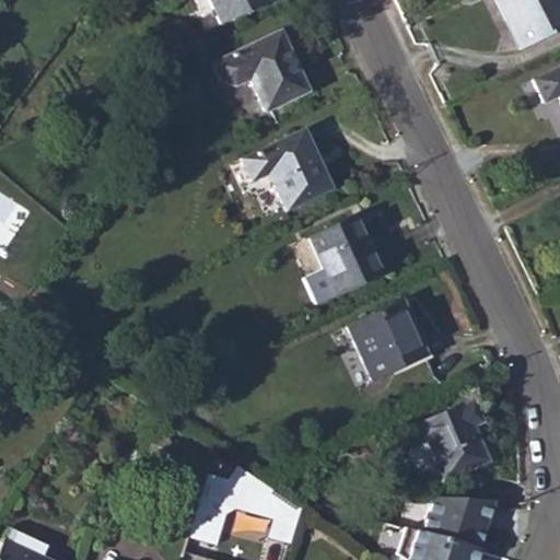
[(206,0),(218,25),(265,3),(263,0),(206,0)]
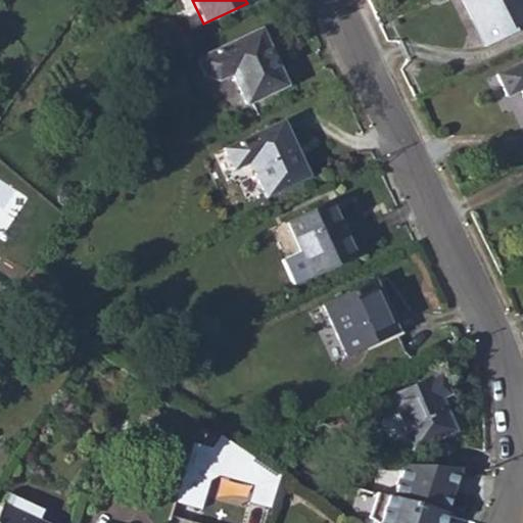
[(492,43),(522,28),(522,0),(462,0),(472,19),(479,16),(492,43)]
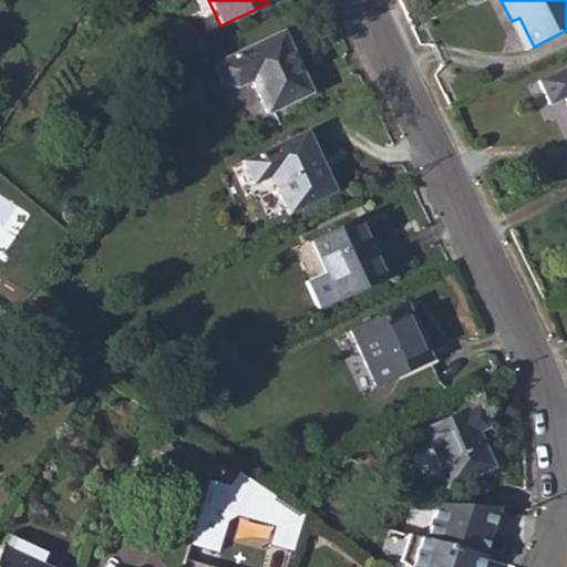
[(512,21),(526,51),(534,47),(519,18),(512,21)]
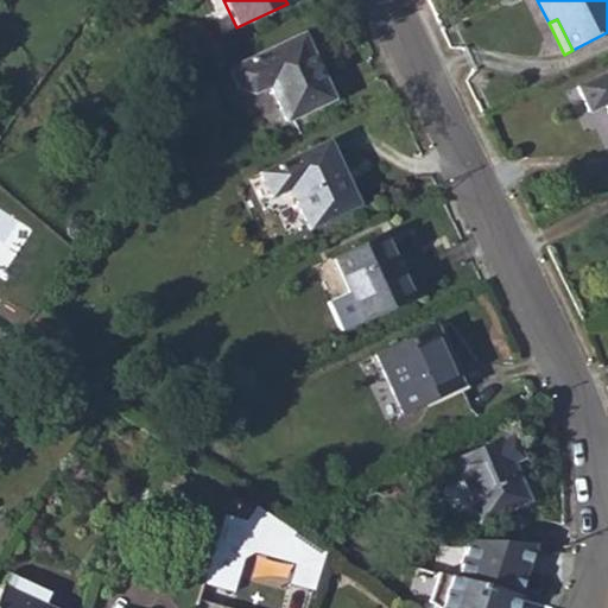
[(296,37),(228,69),(238,90),(253,95),(270,87),(286,121),(331,100),(310,56),(306,58),(296,37)]
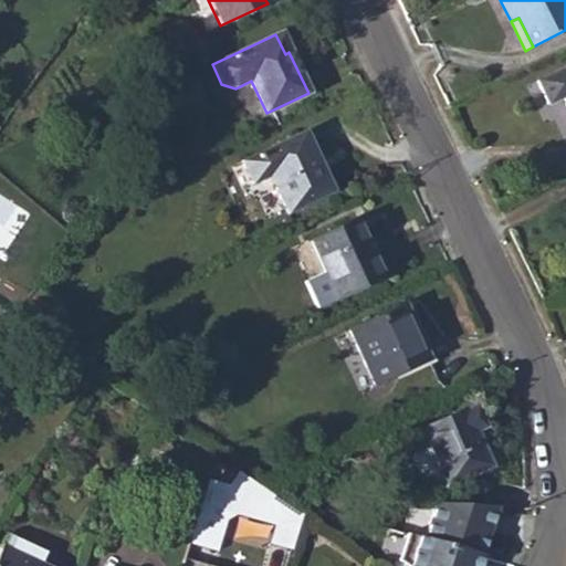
[(565,66),(537,81),(548,103),(563,96),(565,103),(565,66)]
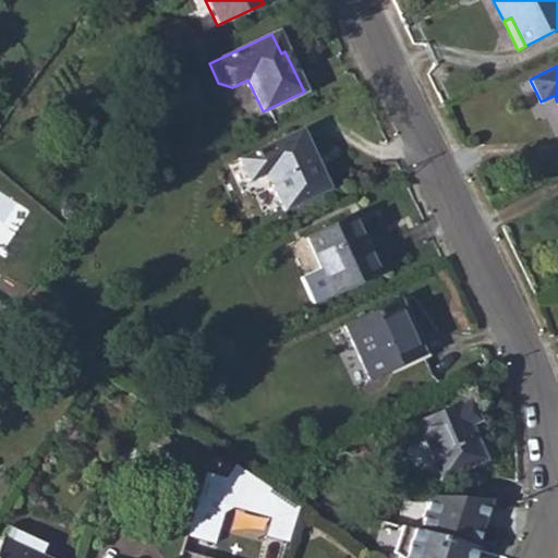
[(299,130),(237,159),(247,182),(266,172),(283,210),(327,189),(299,130)]
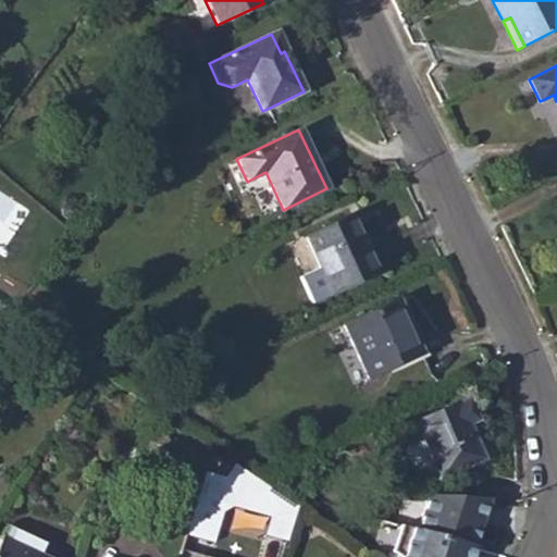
[(348,214),(305,235),(320,267),(300,276),(313,302),(332,294),(333,295),(376,273),(348,214)]
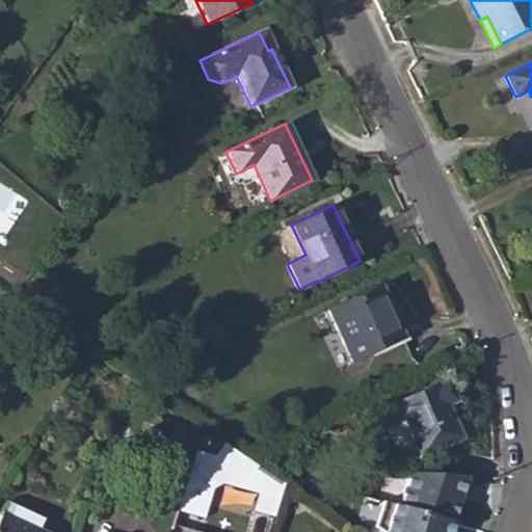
[(377,287),(327,311),(351,361),(402,337),(377,287)]
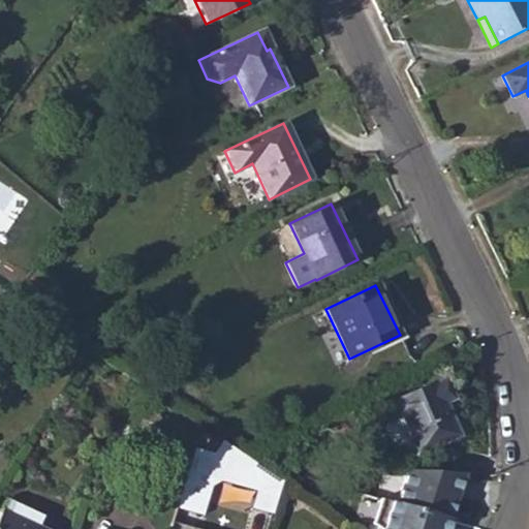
[(414,453),(458,436),(443,403),(452,399),(442,379),(392,402),(398,416),(414,453)]
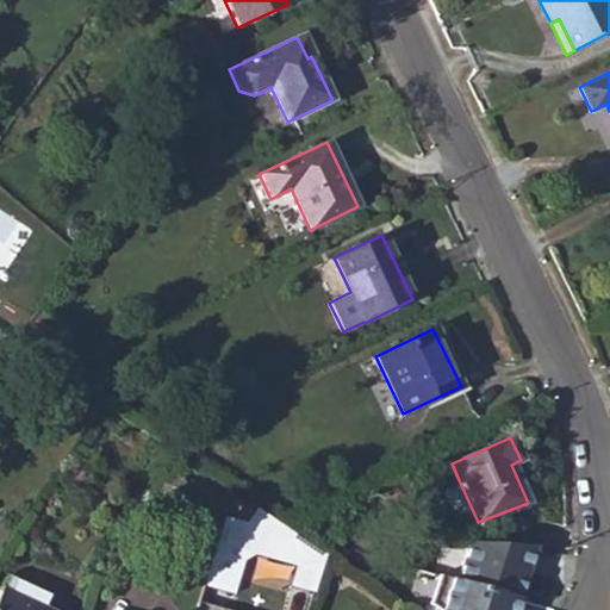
[(478,522),(459,480),(446,486),(443,492),(452,510),(467,520),(470,527),(478,522)]
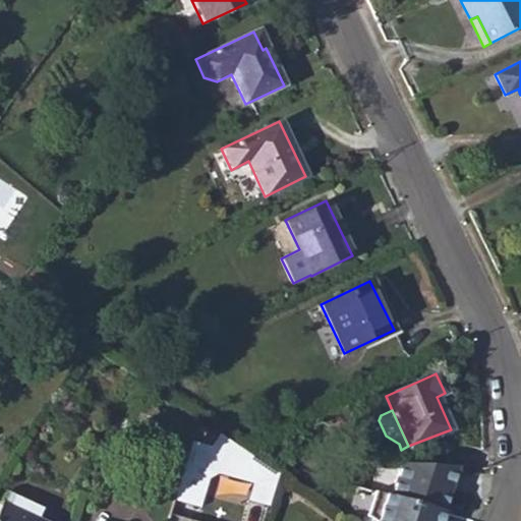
[(211,446),(191,441),(175,499),(200,507),(209,477),(217,473),(252,483),(248,500),(270,506),(279,471),(241,448),(219,432),(211,446)]
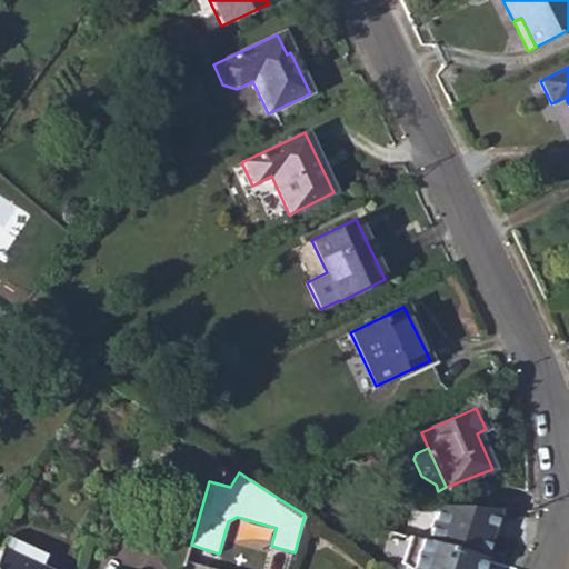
[(288,499),(300,509),(312,493),(300,483),(288,499)]
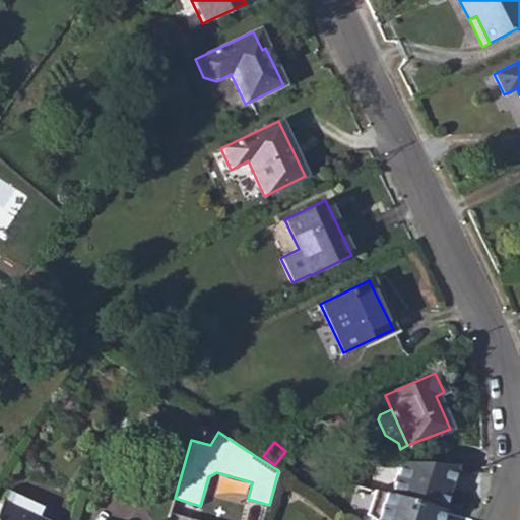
[(401,460),(389,497),(440,514),(457,465),(401,460)]
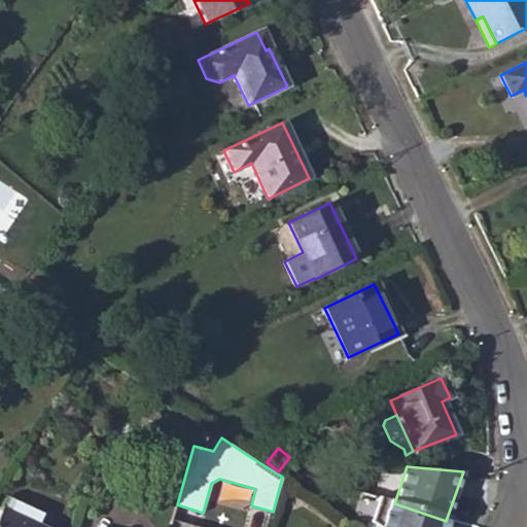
[(0,508),(36,526),(41,514),(6,497),(0,508)]
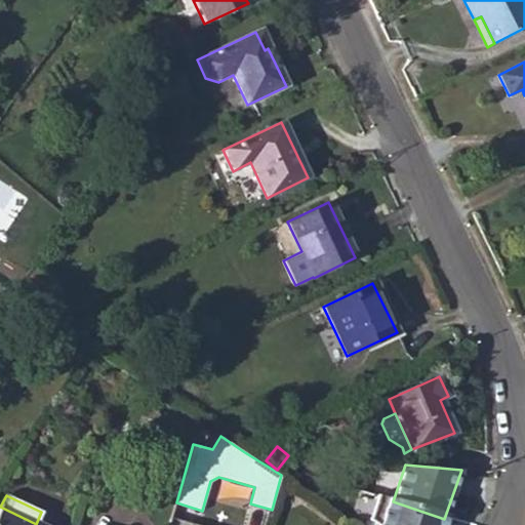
[(375,524),(442,524),(444,519),(393,501),(376,496),(368,520),(375,524)]
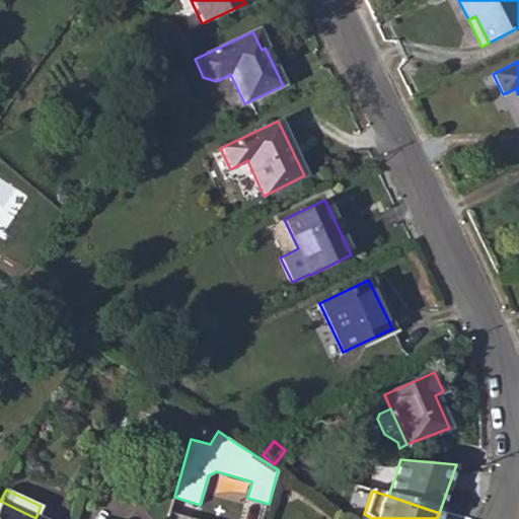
[(0,501),(0,518),(39,518),(35,518),(0,501)]
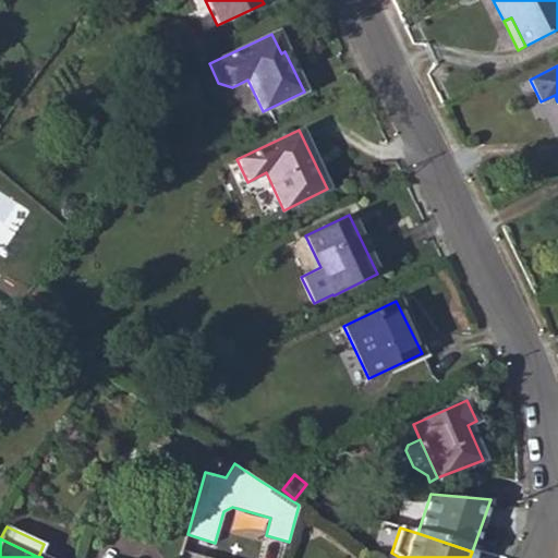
[(217,557),(185,548),(181,557),(217,557)]
